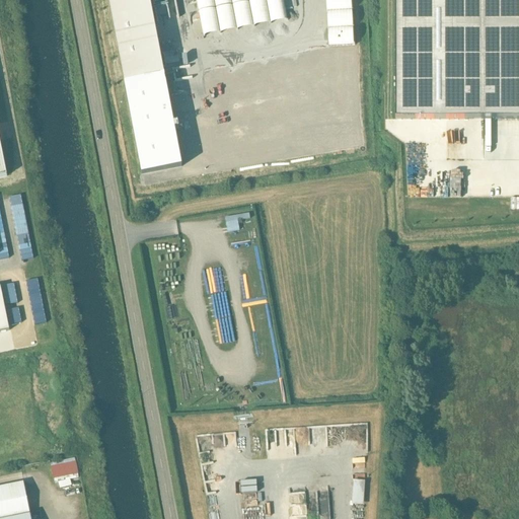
[(107,0),(142,174),(182,166),(149,0),(107,0)]
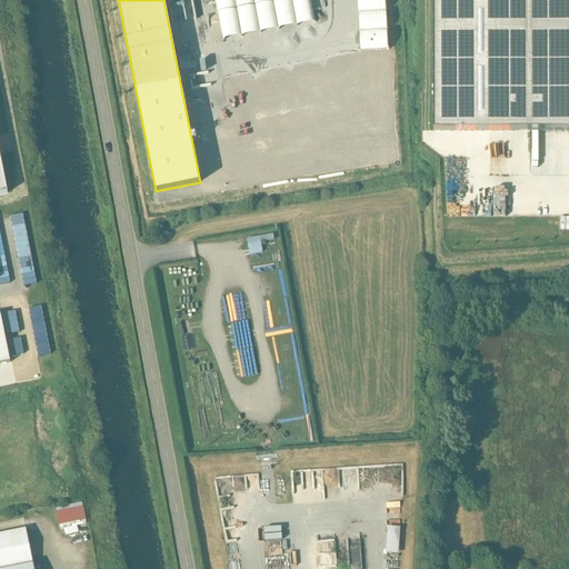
[(313,0),(215,0),(222,40),(318,23),(313,0)]
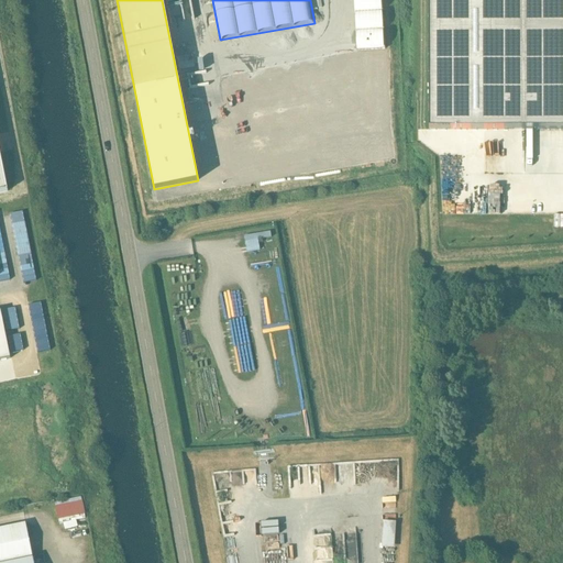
[(355,0),(357,51),(385,50),(383,0),(355,0)]
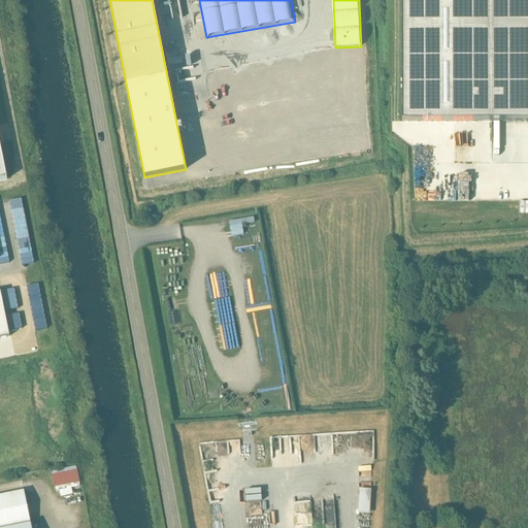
[(527,0),(402,0),(403,124),(527,123),(527,0)]
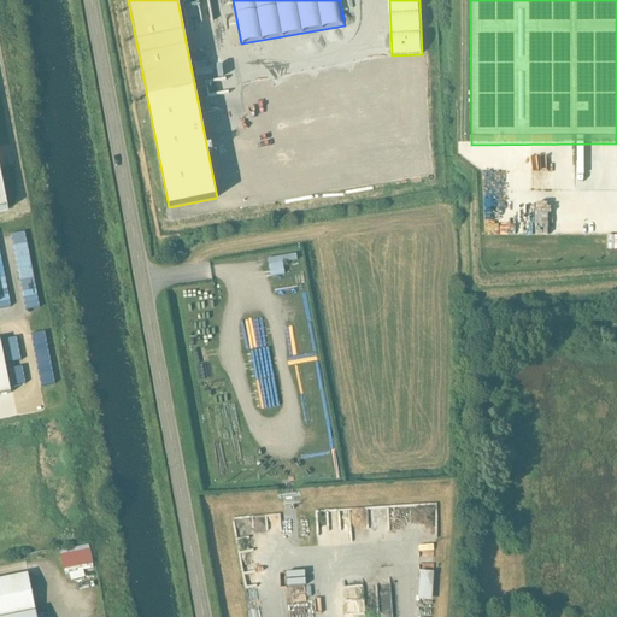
[(25,310),(40,307),(27,231),(12,234),(25,310)]
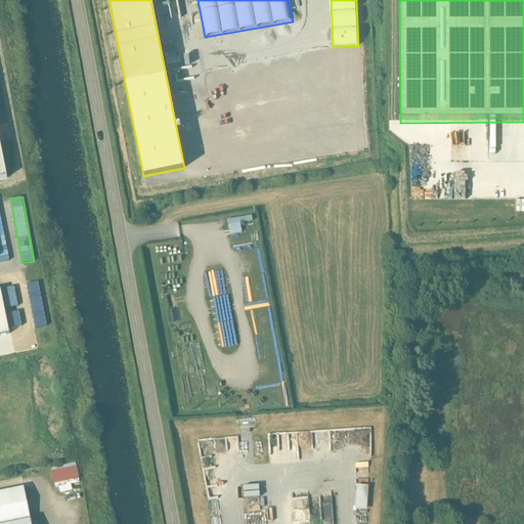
[(0,290),(0,333),(8,332),(0,290)]
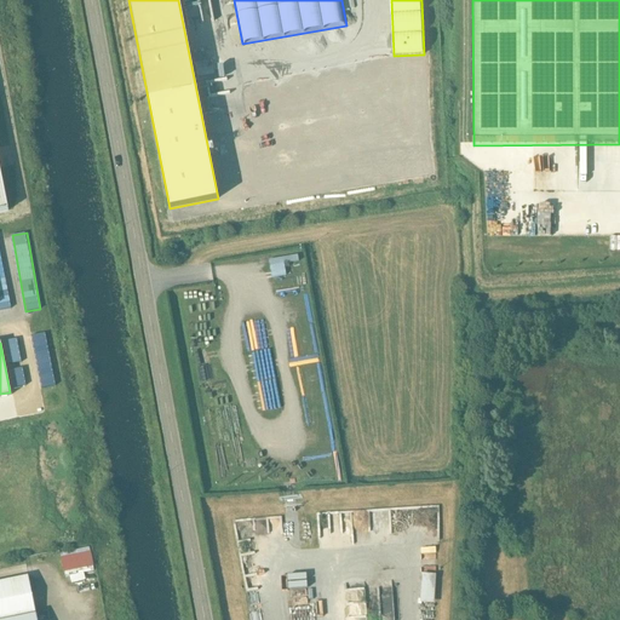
[(61,554),(65,574),(95,568),(91,547),(61,554)]
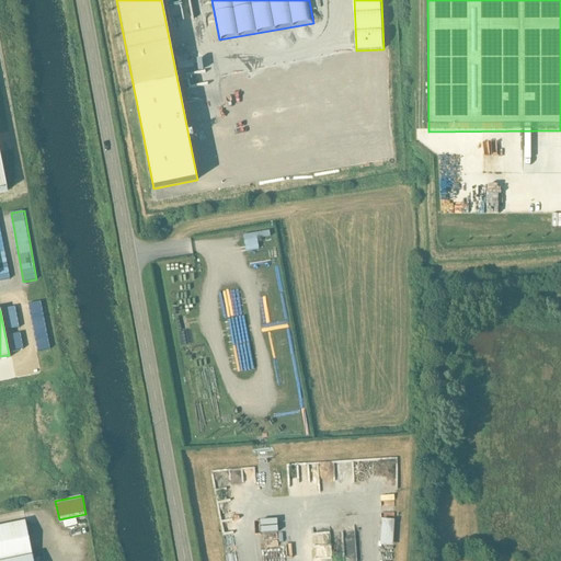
[(381,546),(393,546),(395,519),(382,519),(381,546)]
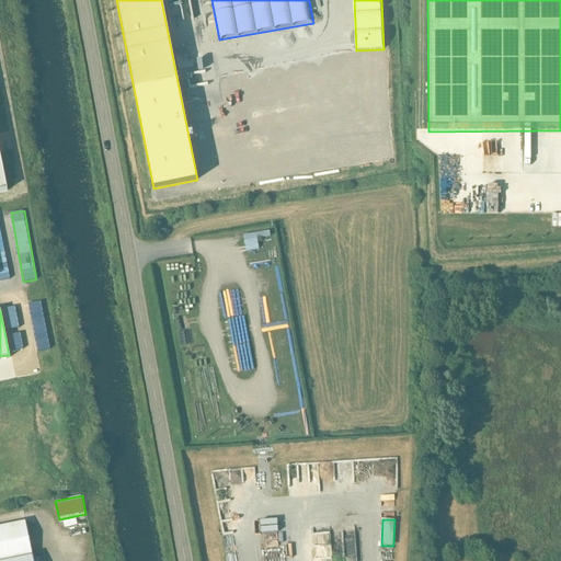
[(24,521),(0,525),(0,558),(31,552),(24,521)]
